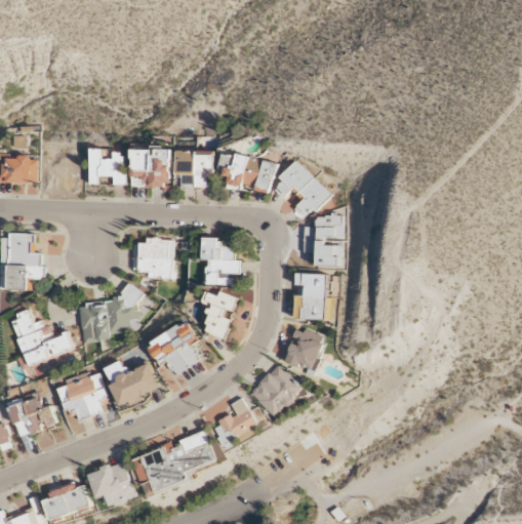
[(12,148),(25,148),(25,135),(12,135),(12,148)]
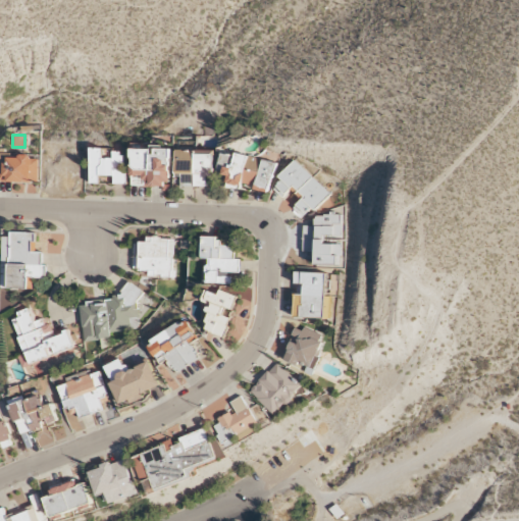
[(122,184),(123,151),(112,151),(111,158),(101,158),(101,148),(89,148),(89,181),(97,181),(97,174),(111,174),(111,183),(122,184)]
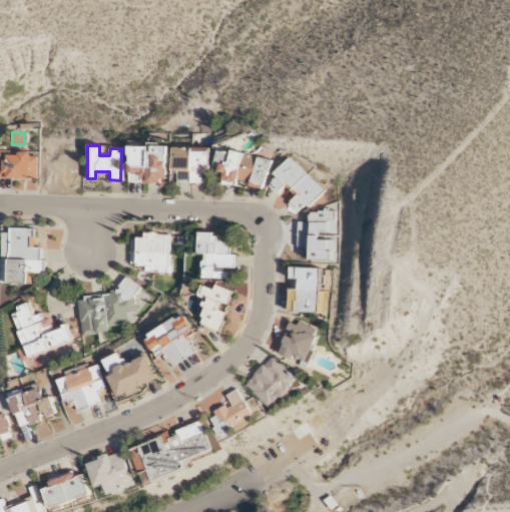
[(166,145),(149,145),(149,146),(127,145),(126,181),(142,181),(142,184),(164,185),(166,145)]
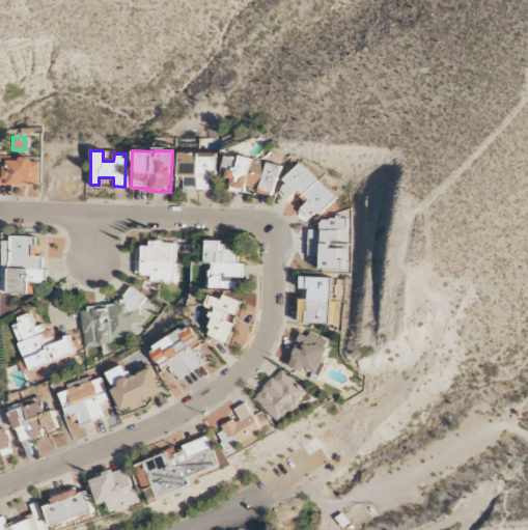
[(215,180),(215,152),(177,151),(176,179),(183,179),(183,189),(209,189),(209,180),(215,180)]
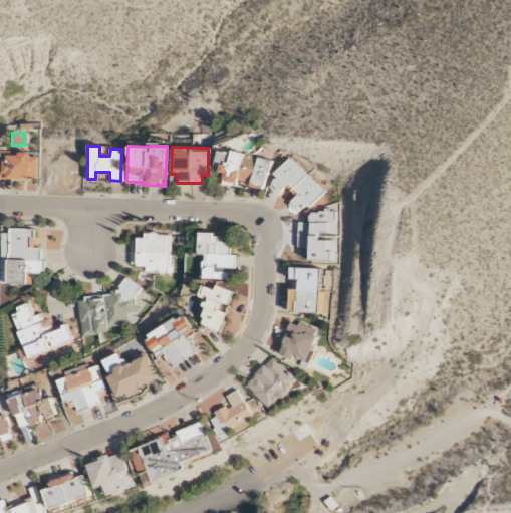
[(268,161),(216,148),(211,169),(223,172),(221,178),(262,188),(268,161)]
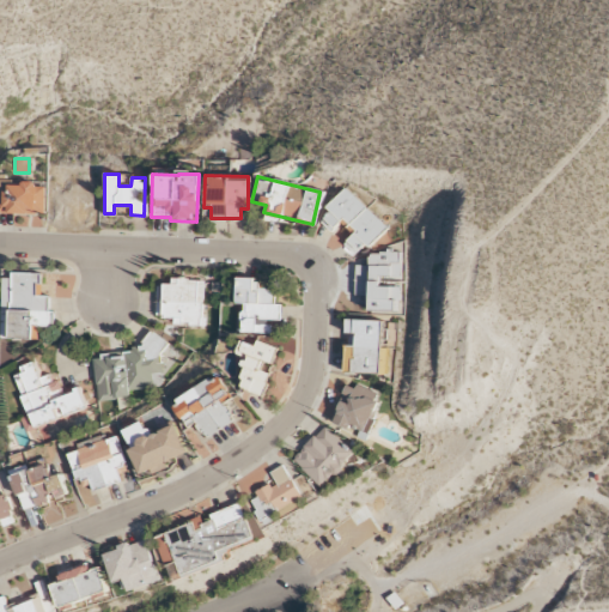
[(42,183),(7,183),(6,192),(0,191),(0,212),(41,214),(42,183)]
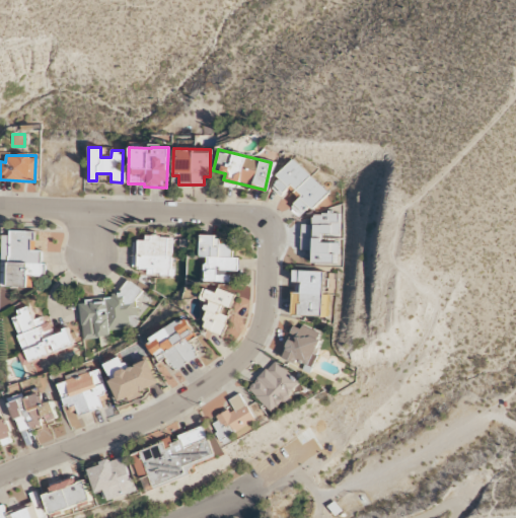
[(309,209),(325,193),(289,159),(274,175),(277,178),(269,188),(278,196),(287,187),(298,197),(289,206),(297,214),(306,205),(309,209)]
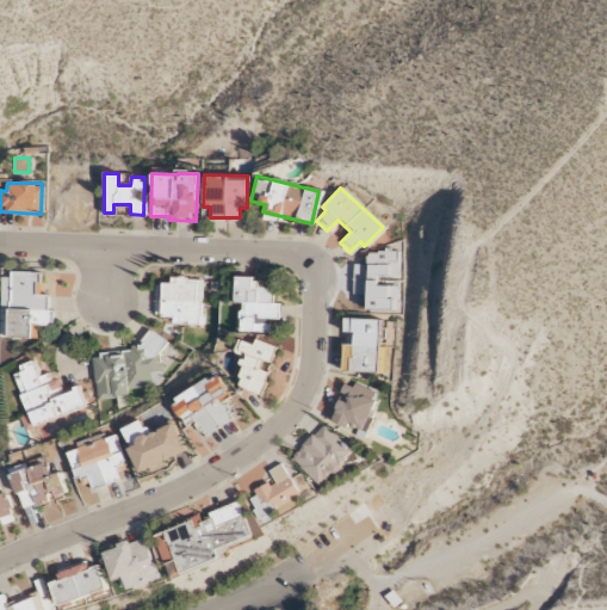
[(1,272),(0,337),(30,337),(30,325),(50,325),(50,309),(47,309),(47,294),(37,294),(38,273),(1,272)]
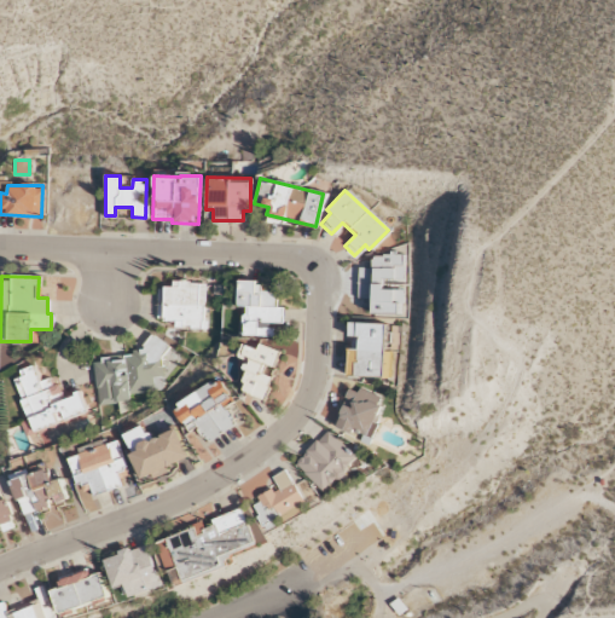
[(203,282),(170,281),(170,287),(155,287),(154,319),(173,319),(173,327),(202,328),(203,282)]
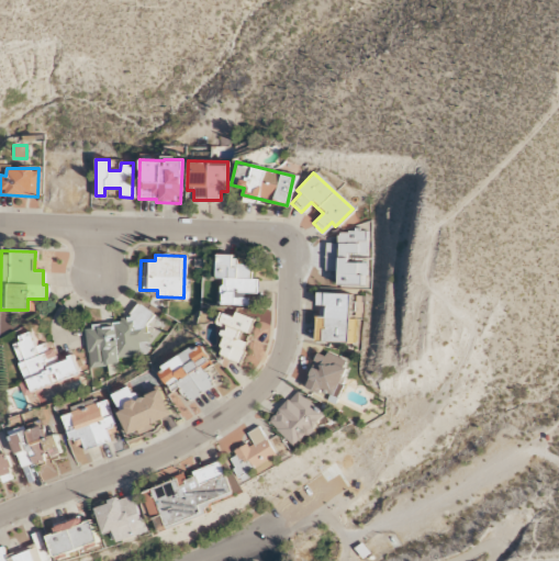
[(214,278),(221,278),(220,303),(248,304),(249,294),(255,294),(256,278),(250,278),(250,264),(236,264),(236,255),(215,255),(214,278)]
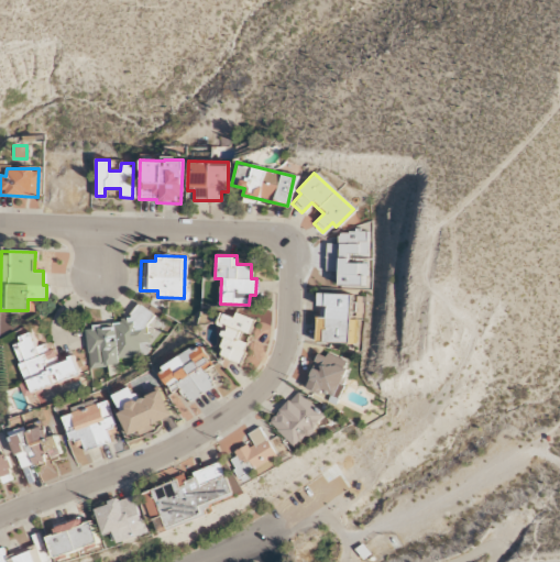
[(321,341),(347,341),(348,294),(317,293),(316,306),(325,306),(325,317),(318,317),(317,330),(322,330),(321,341)]
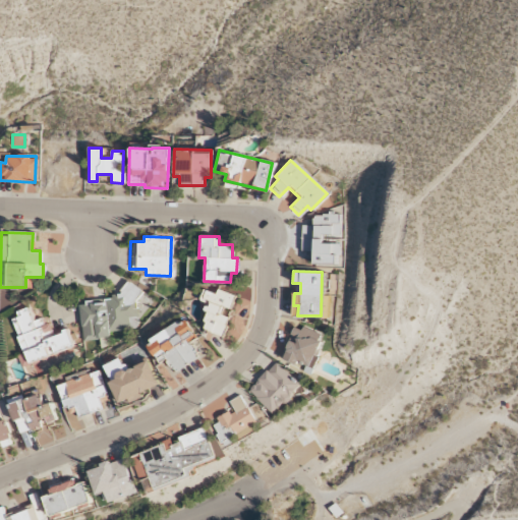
[(80,340),(108,337),(107,331),(137,327),(131,284),(118,286),(119,294),(102,296),(103,300),(76,304),(80,340)]
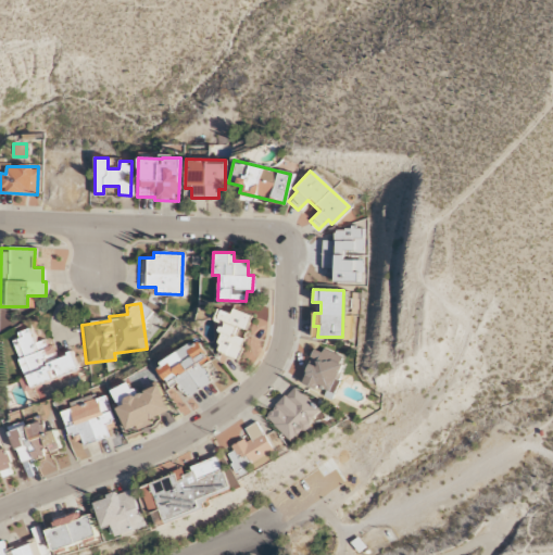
[(250,314),(230,308),(230,312),(215,308),(213,319),(222,322),(214,352),(237,358),(242,338),(235,336),(237,327),(246,330),(250,314)]
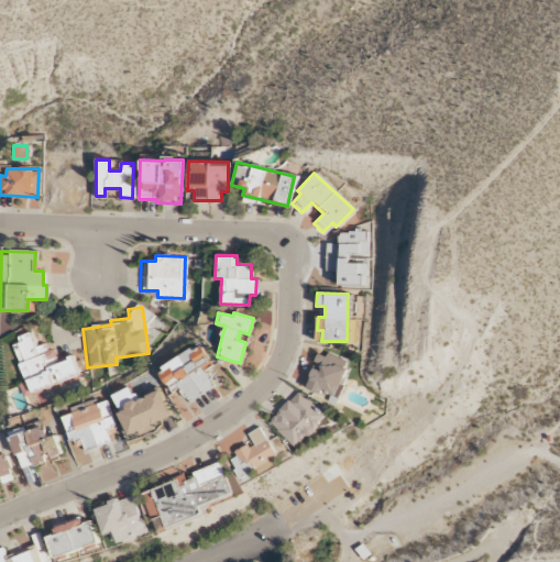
[(77,375),(70,355),(52,361),(46,342),(34,346),(30,333),(10,340),(23,381),(18,383),(21,394),(77,375)]
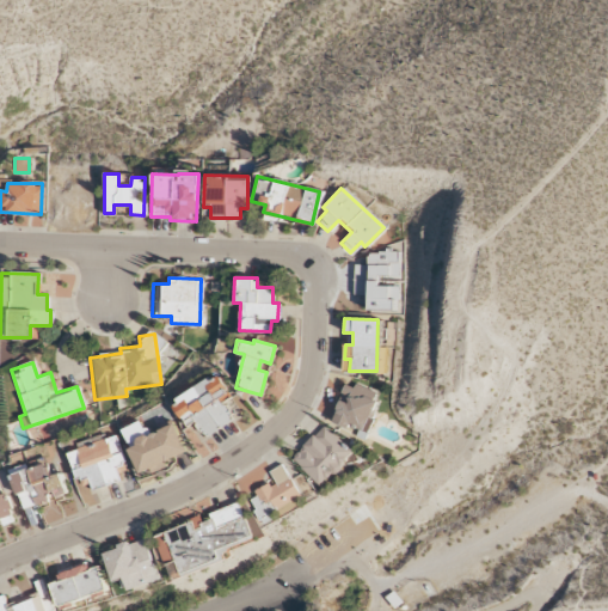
[(227,395),(215,374),(171,401),(195,441),(232,420),(220,399),(227,395)]
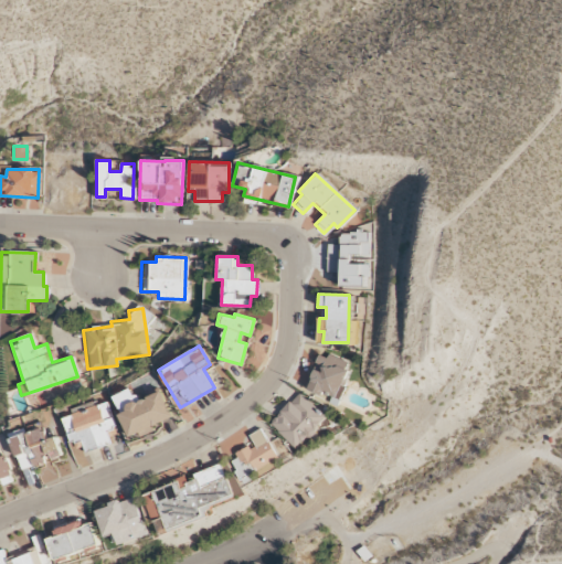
[(338,401),(343,387),(338,385),(347,364),(319,352),(305,386),(338,401)]
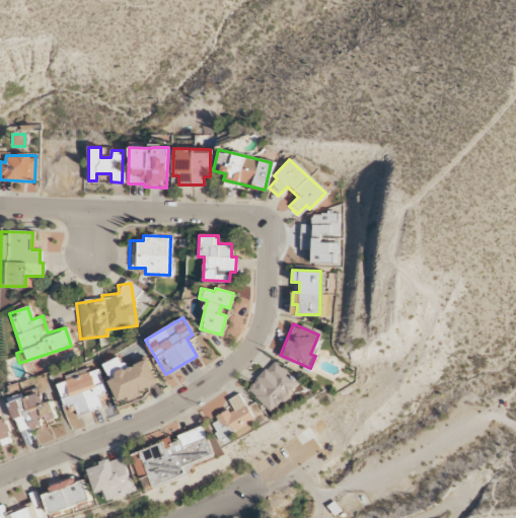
[(107,375),(124,370),(120,357),(103,362),(107,375)]
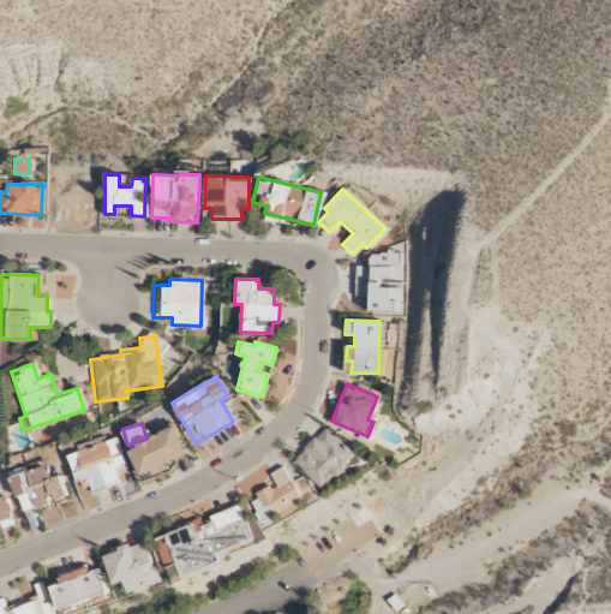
[(187,457),(174,425),(136,441),(138,446),(129,451),(139,476),(187,457)]
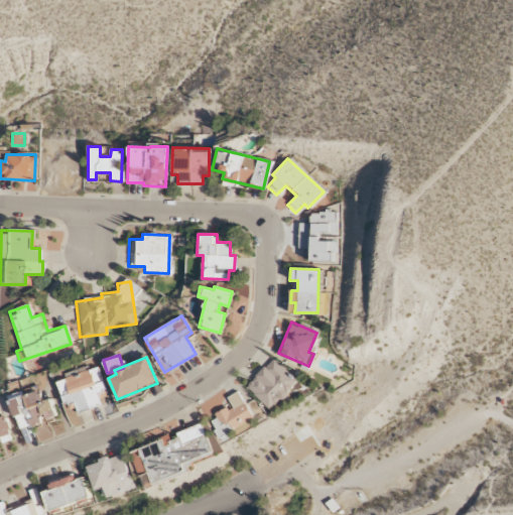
[(296,380),(269,358),(245,387),(271,409),(296,380)]
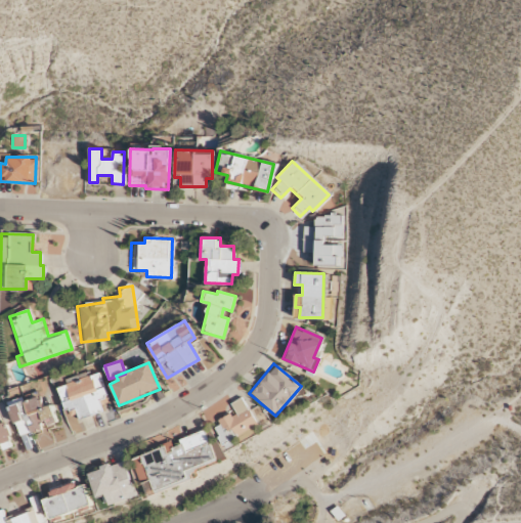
[(98,372),(88,375),(87,371),(63,379),(66,385),(56,387),(63,410),(74,407),(78,419),(101,411),(97,398),(105,395),(98,372)]
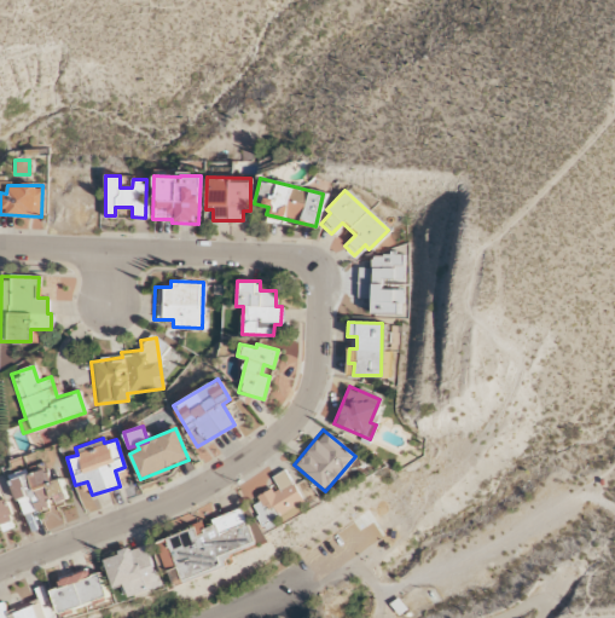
[(67,498),(58,478),(50,481),(44,467),(27,474),(24,468),(6,475),(21,515),(67,498)]
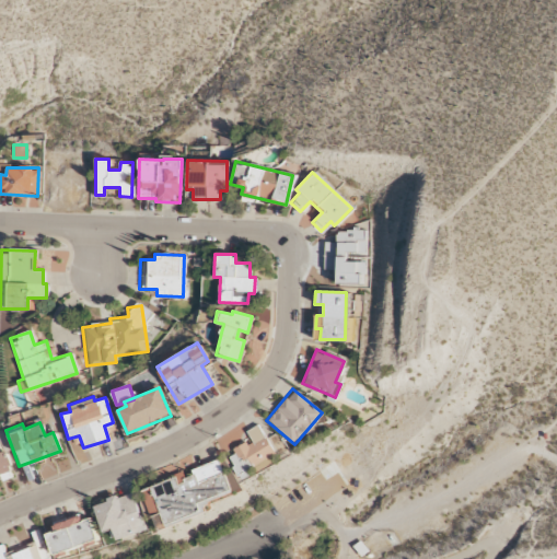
[(0,480),(10,477),(1,451),(0,451),(0,480)]
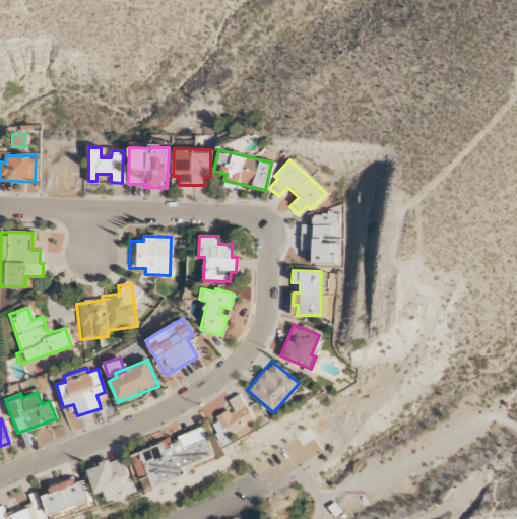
[(214,456),(202,427),(170,439),(127,456),(137,481),(148,477),(150,483),(143,487),(145,492),(187,475),(185,468),(214,456)]
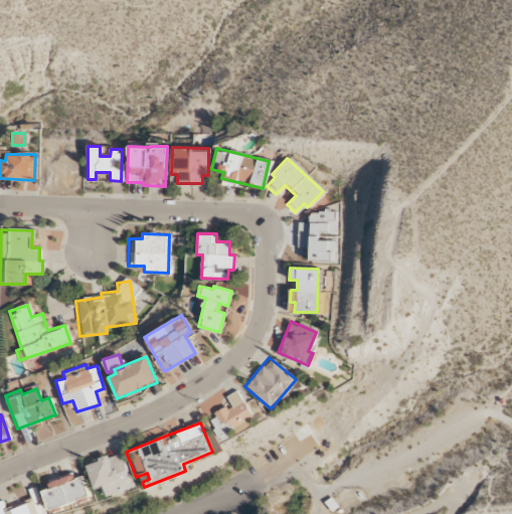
[(133,488),(121,453),(87,464),(95,489),(103,486),(107,497),(133,488)]
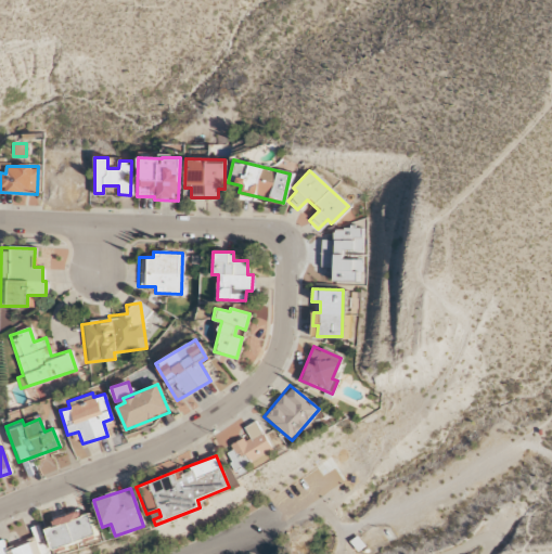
[(97,536),(89,513),(80,515),(79,513),(45,524),(53,550),(97,536)]
